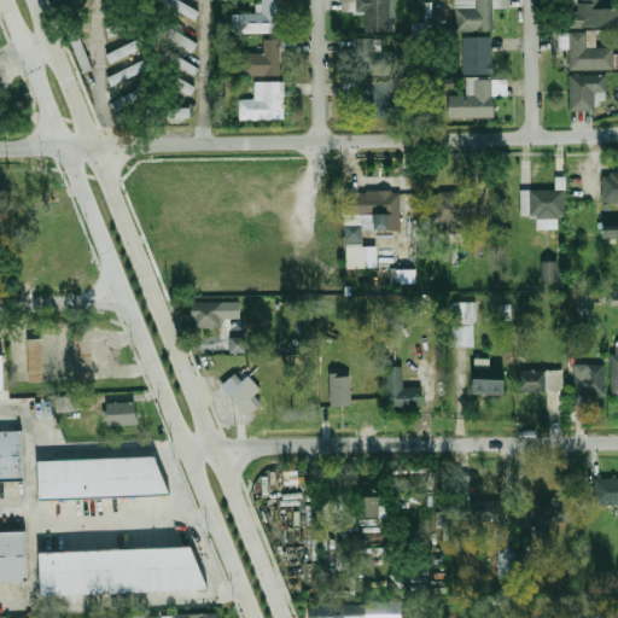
[(161,0),(196,19),(200,11),(180,0),(161,0)]
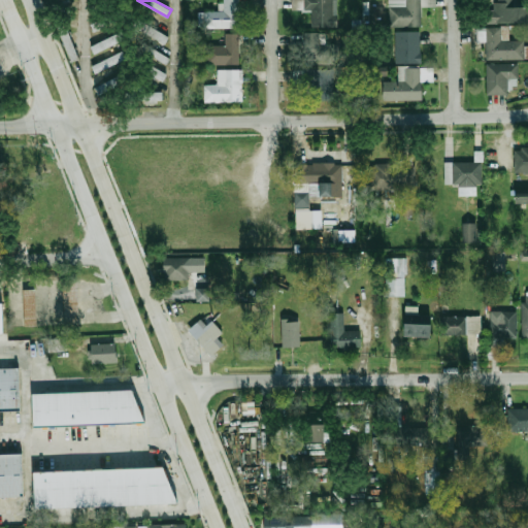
[(224,0),(224,11),(203,11),(203,27),(239,27),(239,0),(224,0)]
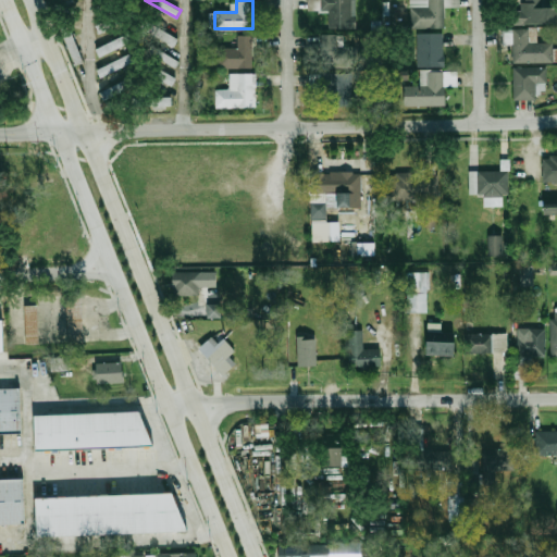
[(353,28),(353,0),(312,0),(312,10),(326,10),(326,28),(353,28)]
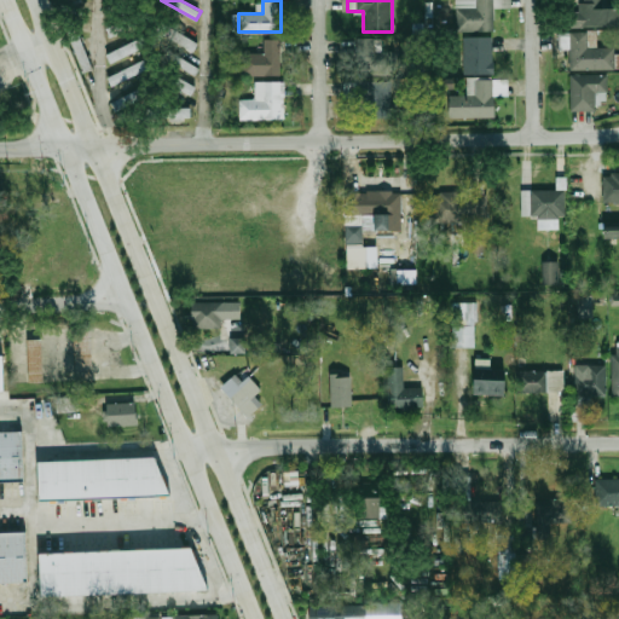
[(510,0),(455,0),(456,32),(496,30),(495,7),(512,7),(510,0)]
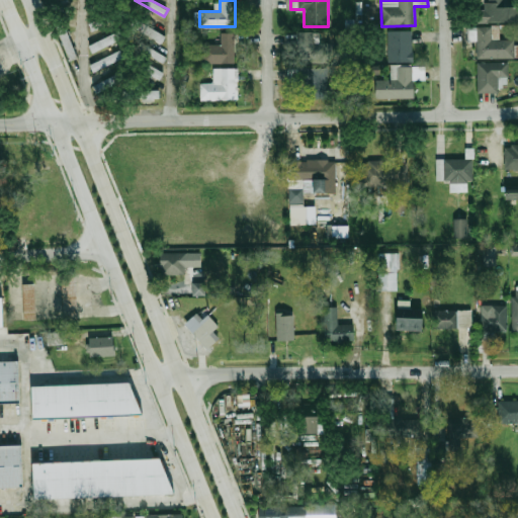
[(517,5),(509,5),(509,0),(487,0),(487,9),(478,9),(477,22),(516,22),(517,5)]
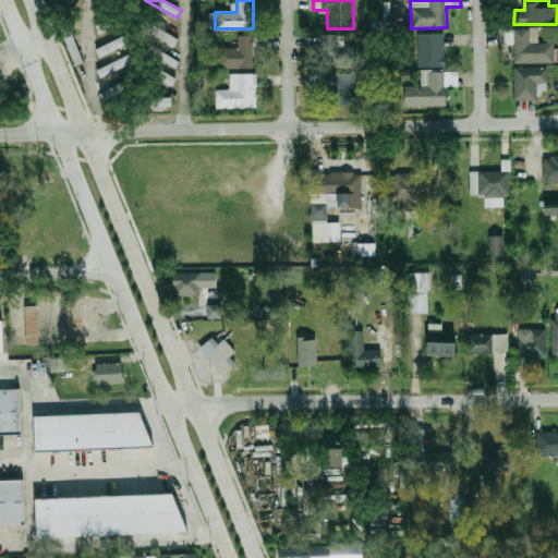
[(173,45),(177,38),(155,25),(152,33),(173,45)]
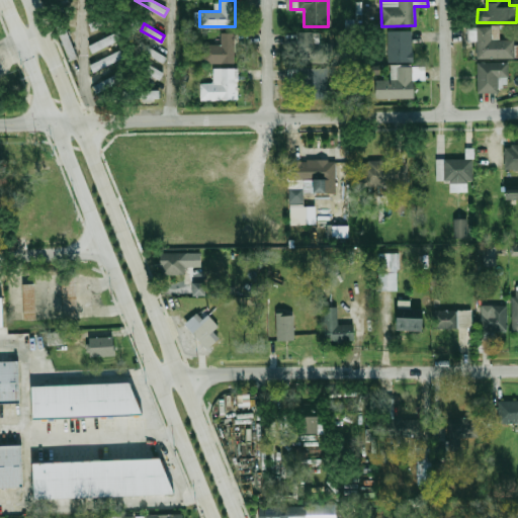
[(514,39),(499,38),(500,26),(478,26),(477,58),(514,58),(514,39)]
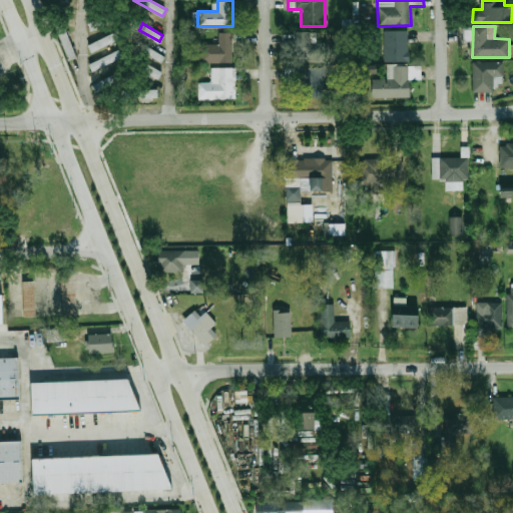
[(89,46),(93,53),(122,36),(119,29),(89,46)]
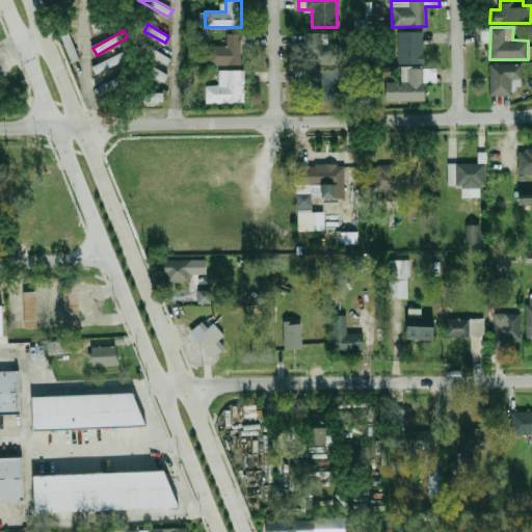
[(79,59),(69,31),(60,34),(72,62),(79,59)]
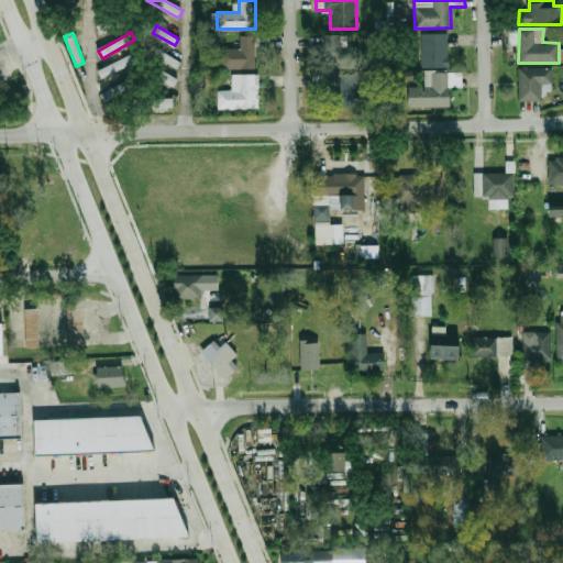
[(421,66),(449,66),(449,44),(460,44),(460,34),(421,34),(421,66)]
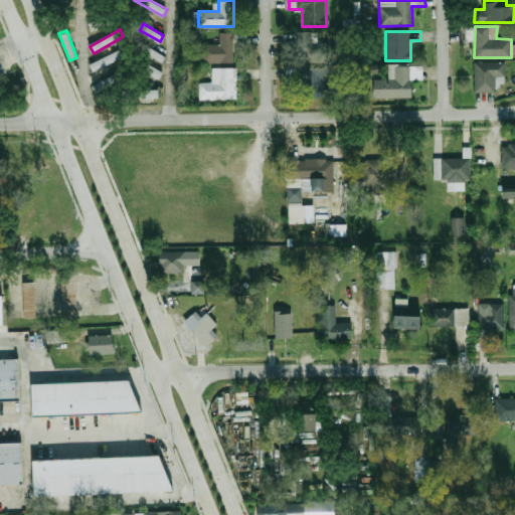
[(202,44),(202,62),(234,62),(234,32),(219,32),(219,44),(202,44)]
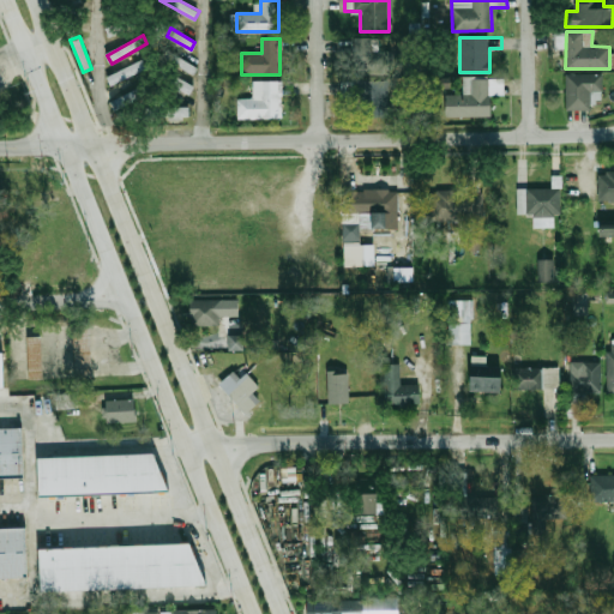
[(354,73),(391,73),(391,50),(375,50),(375,38),(354,38),(354,73)]
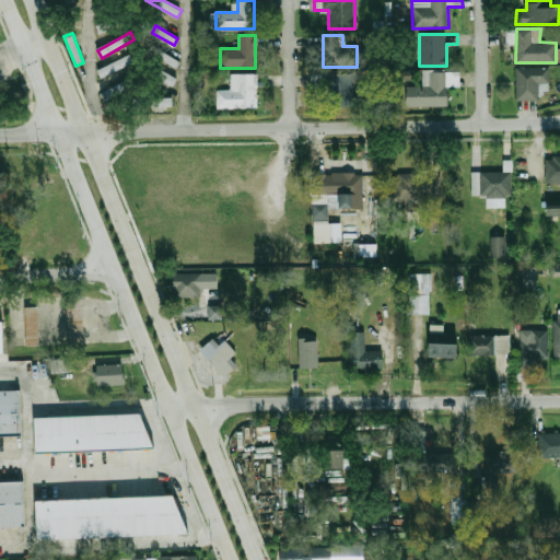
[(150,53),(174,67),(178,60),(153,46),(150,53)]
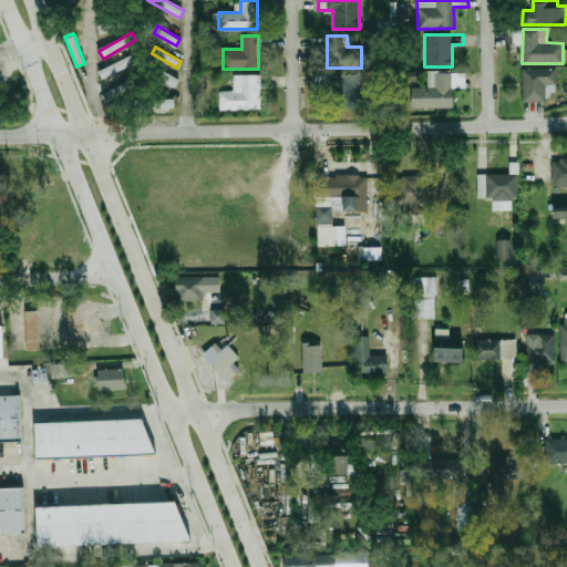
[(99,72),(103,80),(136,62),(132,54),(99,72)]
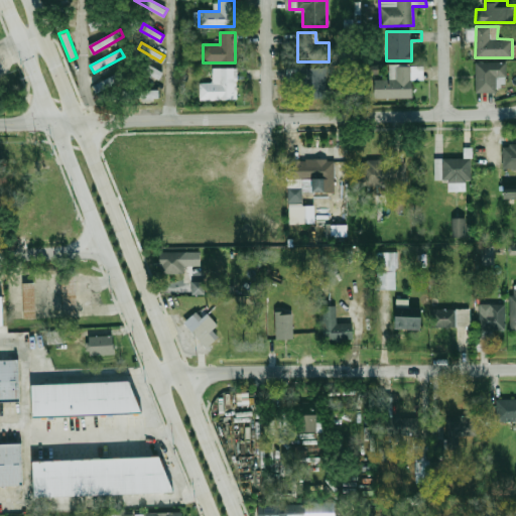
[(477,61),(477,92),(497,92),(497,76),(508,76),(508,61),(477,61)]
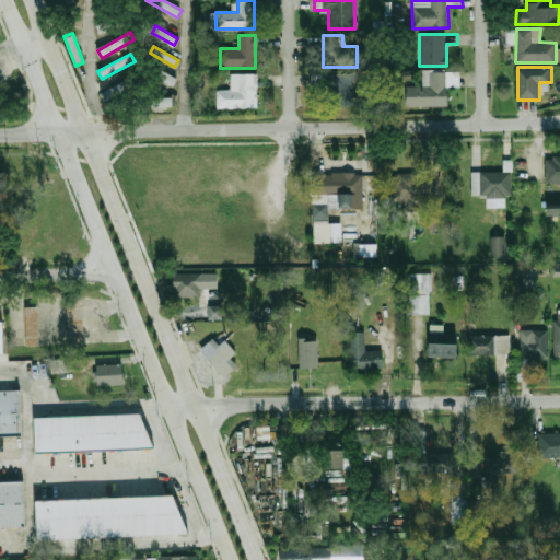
[(178,79),(158,68),(153,76),(174,88),(178,79)]
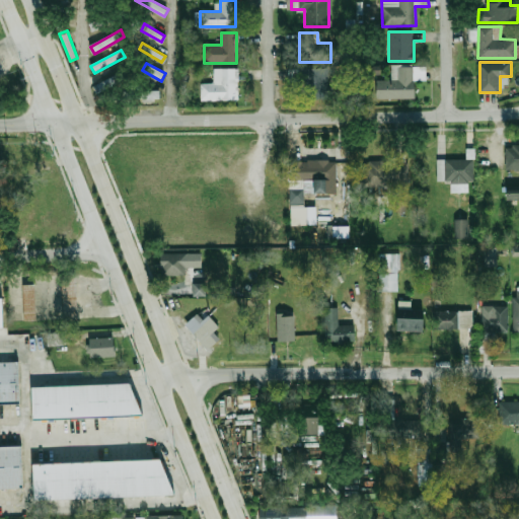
[(417,98),(417,79),(425,79),(425,65),(396,66),(396,78),(376,79),(377,99),(417,98)]
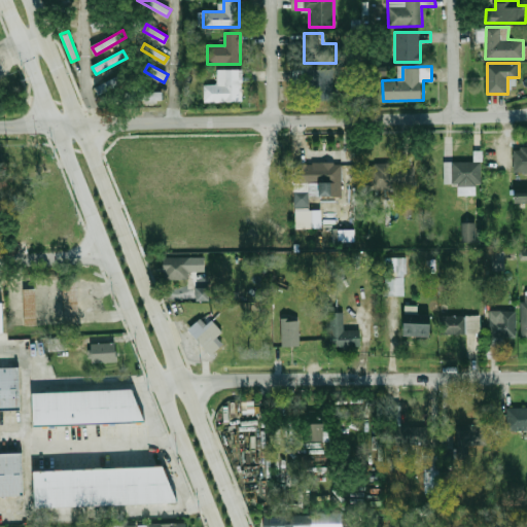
[(205,83),(205,101),(243,101),(243,69),(217,69),(217,83),(205,83)]
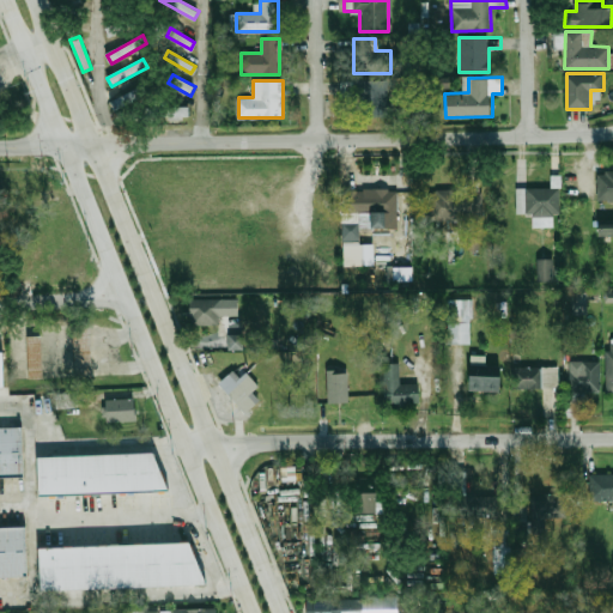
[(393,80),(356,80),(356,116),(393,116),(393,80)]
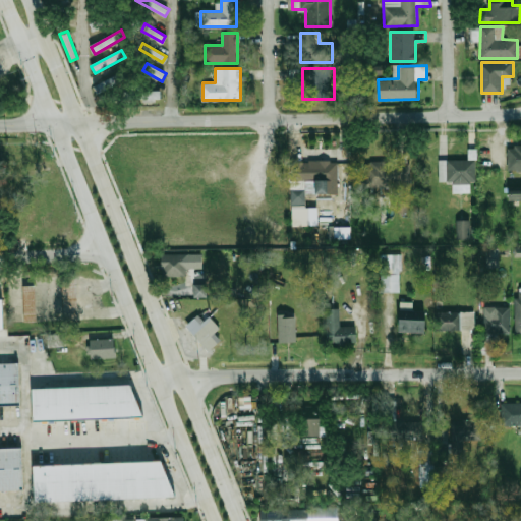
[(125,70),(96,87),(101,96),(130,79),(125,70)]
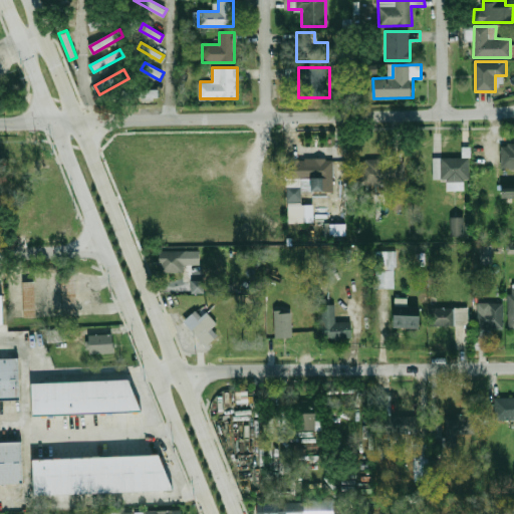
[(137,98),(161,98),(161,89),(137,89),(137,98)]
